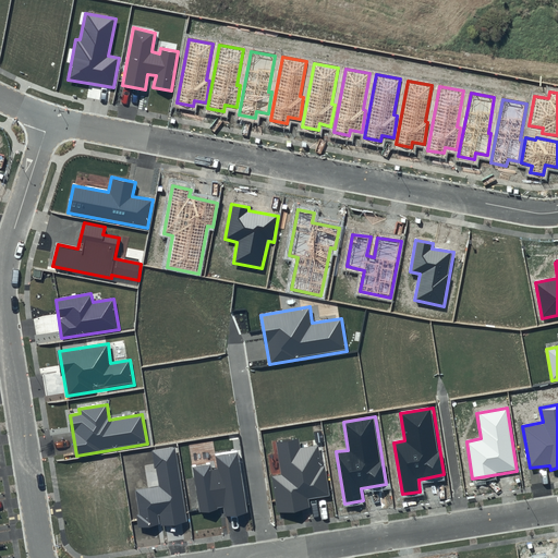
[(299,438),(277,443),(281,474),(271,476),(277,512),(310,507),(308,499),(329,496),(325,466),(322,466),(318,445),(301,448),(299,438)]
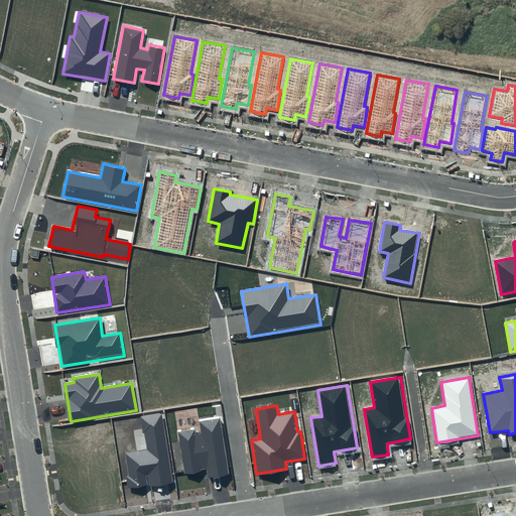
[(162,413),(141,417),(146,449),(124,454),(130,490),(173,484),(162,413)]
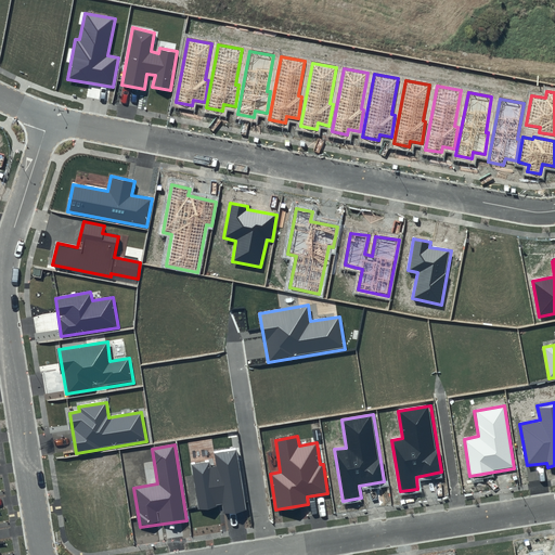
[(215,462),(192,465),(198,511),(222,506),(223,514),(246,511),(236,448),(214,452),(215,462)]
